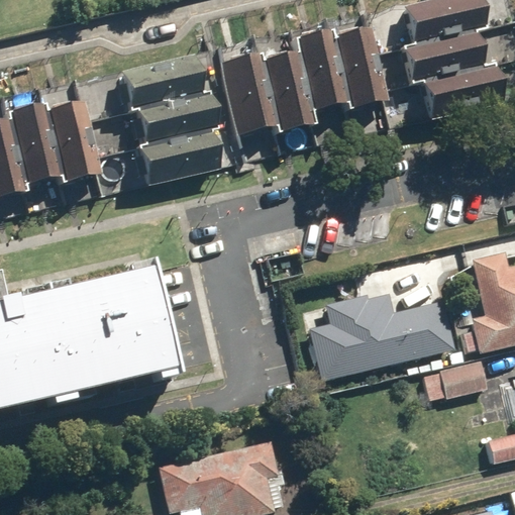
[(410,0),(420,39),(486,25),(496,22),(491,0),(410,0)]
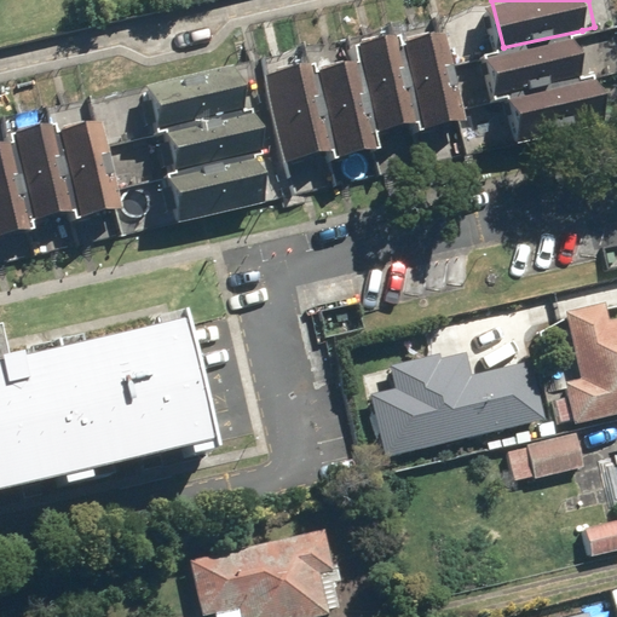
[(431,124),(476,113),(457,29),(411,39),(430,116),(431,124)]
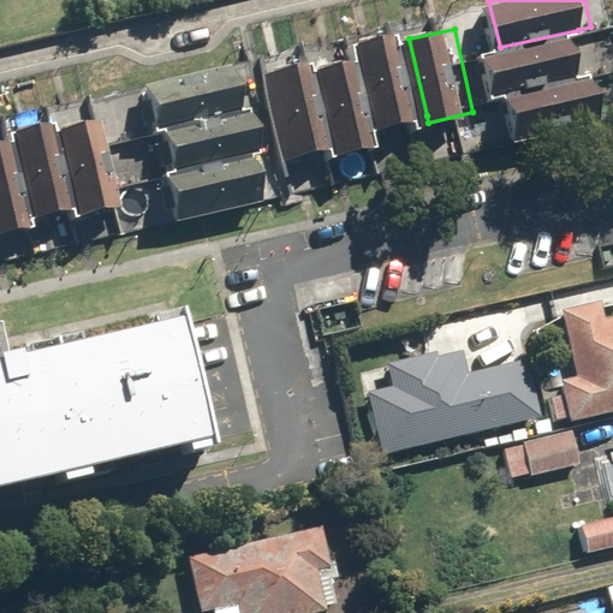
[(381,134),(423,124),(406,47),(404,36),(361,46),(364,63),(381,134)]
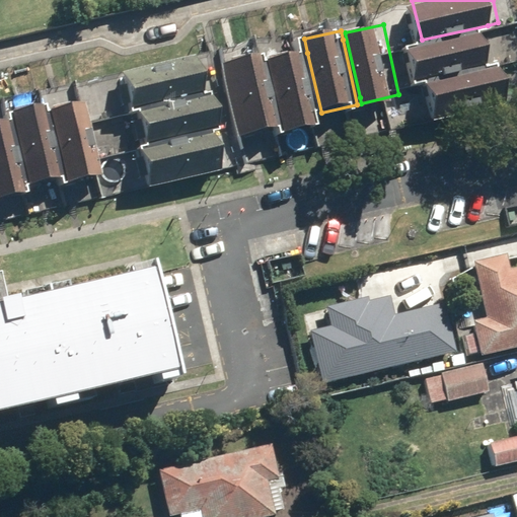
[(494,65),(486,30),(420,46),(408,49),(416,83),(494,65)]
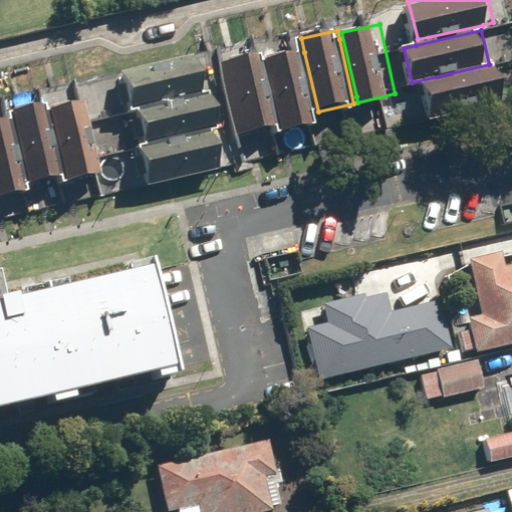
[(300,50),(264,58),(279,125),(280,132),(316,123),(313,110),(300,50)]
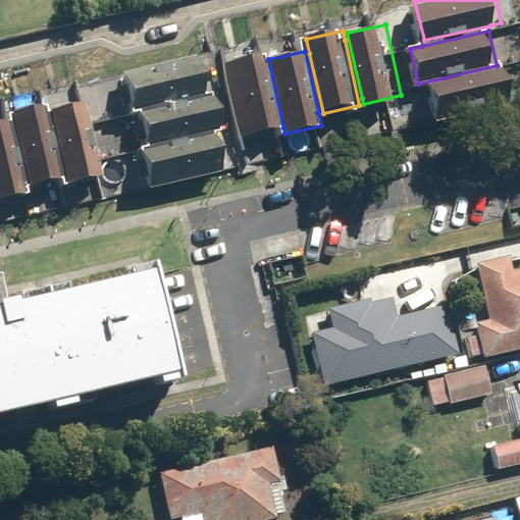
[(238,135),(280,125),(265,57),(264,52),(221,61),(238,135)]
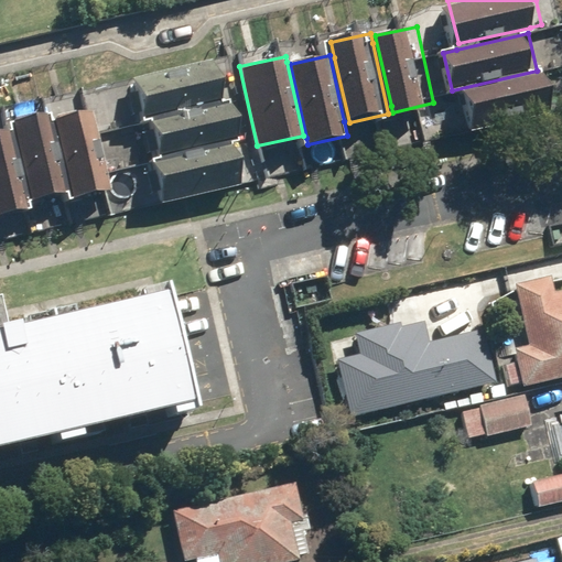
[(226,101),(216,60),(133,79),(143,120),(153,118),(226,101)]
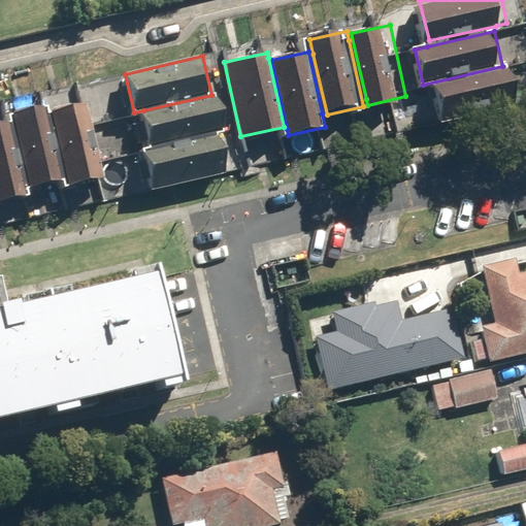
[(439,88),(448,127),(524,109),(515,71),(505,73),(439,88)]
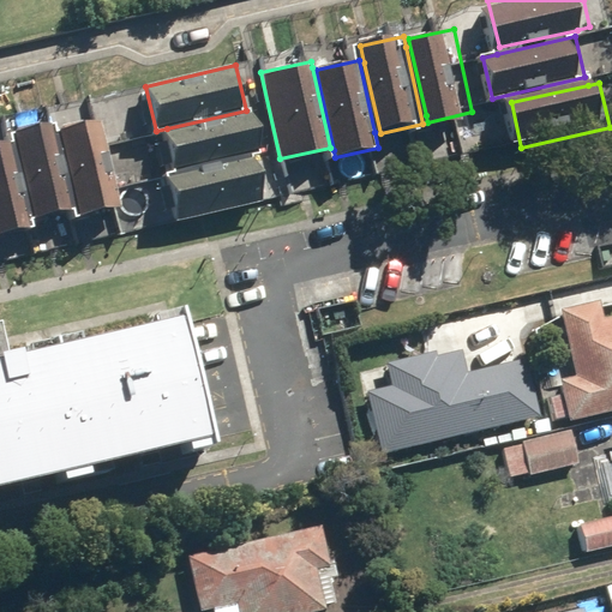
[(167,129),(177,172),(256,154),(270,150),(259,107),(167,129)]
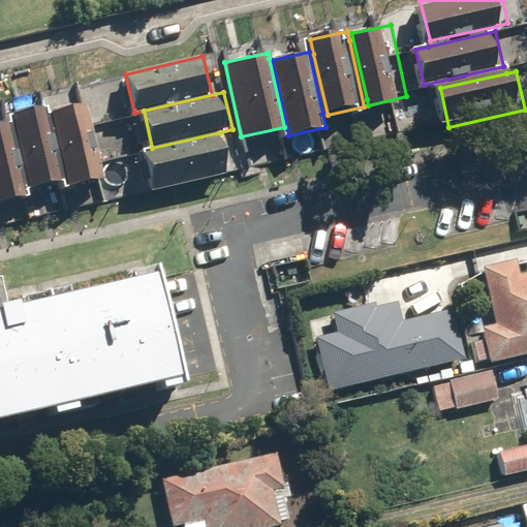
[(95,98),(58,106),(74,181),(75,183),(113,175),(95,98)]
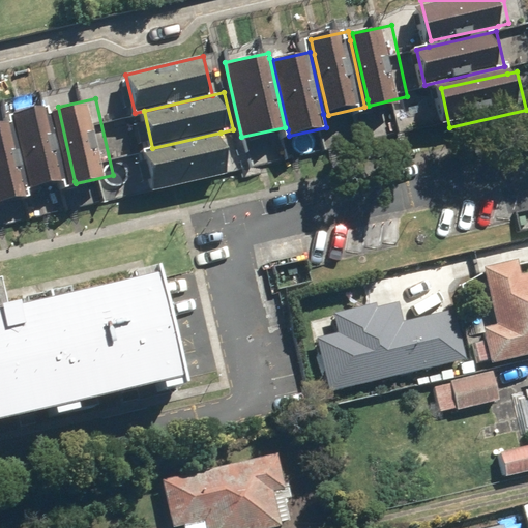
[(55,107),(18,116),(36,196),(74,187),(57,113),(55,107)]
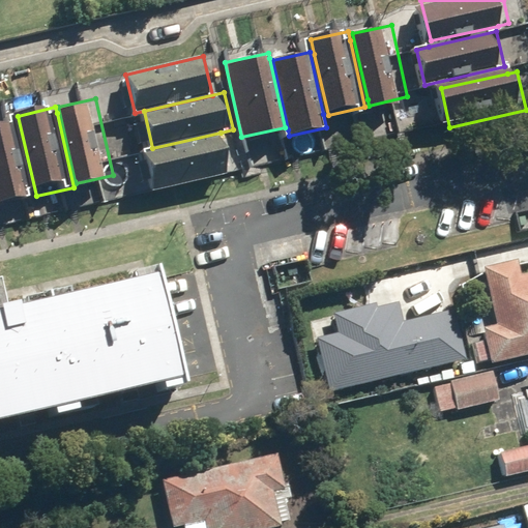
[(16,118),(0,121),(0,202),(33,195),(32,192),(16,118)]
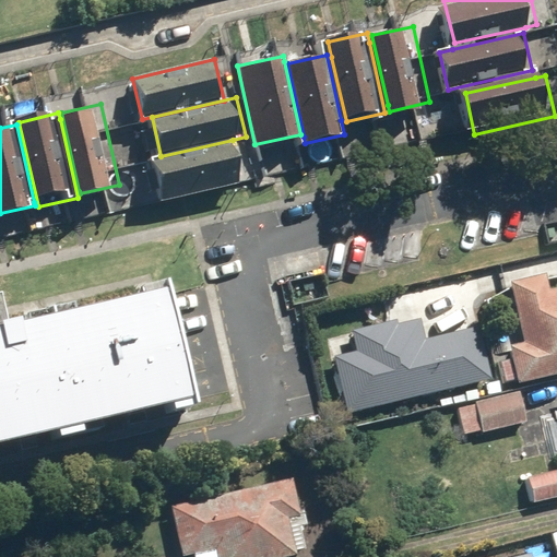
[(243,184),(233,140),(161,156),(151,158),(161,202),(243,184)]
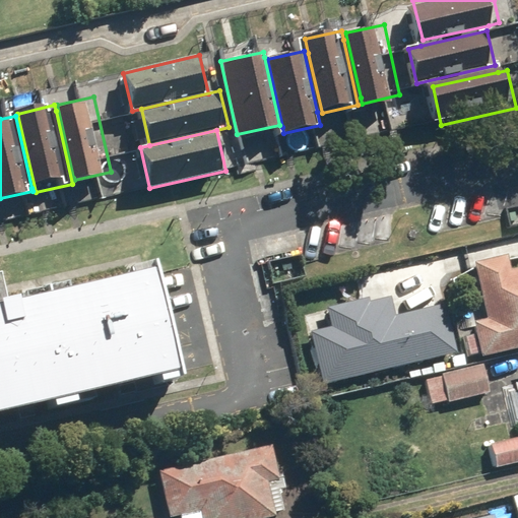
[(488,317),(474,320),(482,357),(517,348),(517,266),(514,267),(511,254),(475,262),(488,317)]
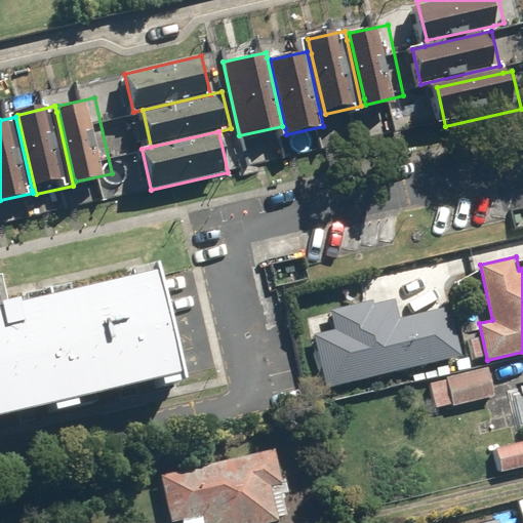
[(131,289),(0,317),(0,432),(155,400),(131,289)]
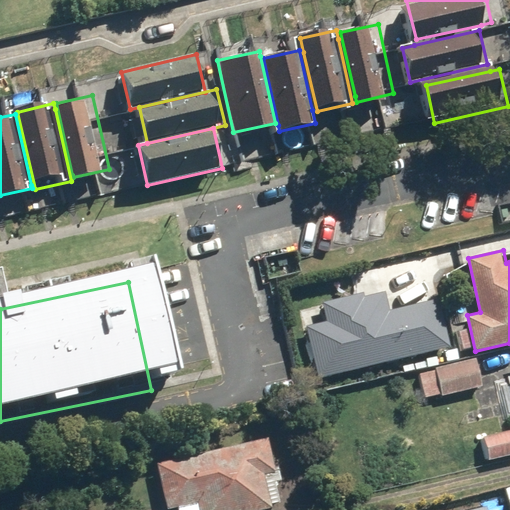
[(304,322),(316,376),(447,347),(436,297),(389,307),(383,283),(320,297),(325,318),(304,322)]
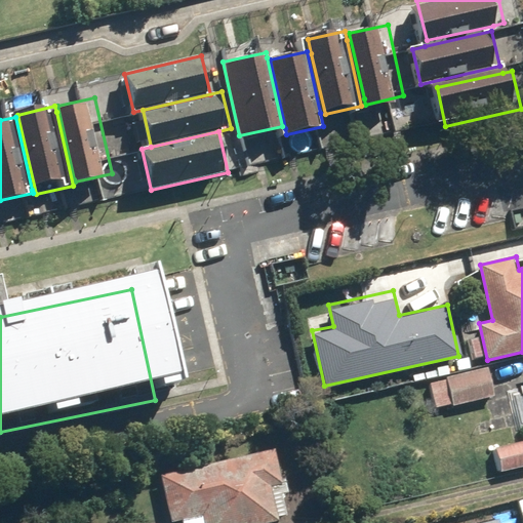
[(437,410),(497,396),(490,365),(430,378),(437,410)]
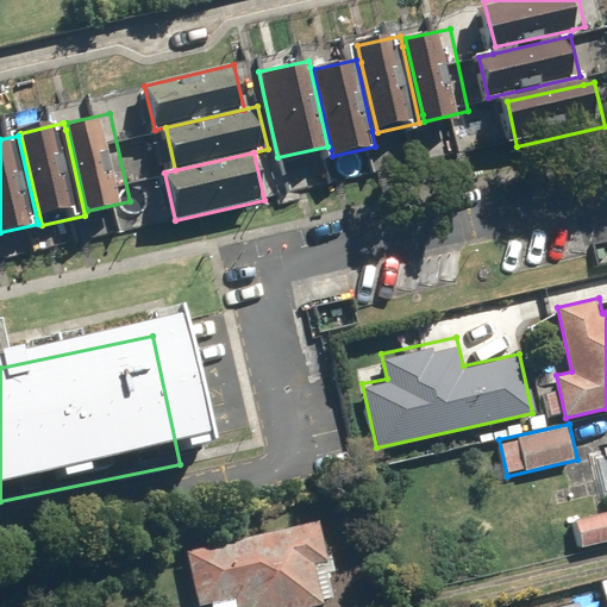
[(582,549),(606,543),(606,512),(575,519),(582,549)]
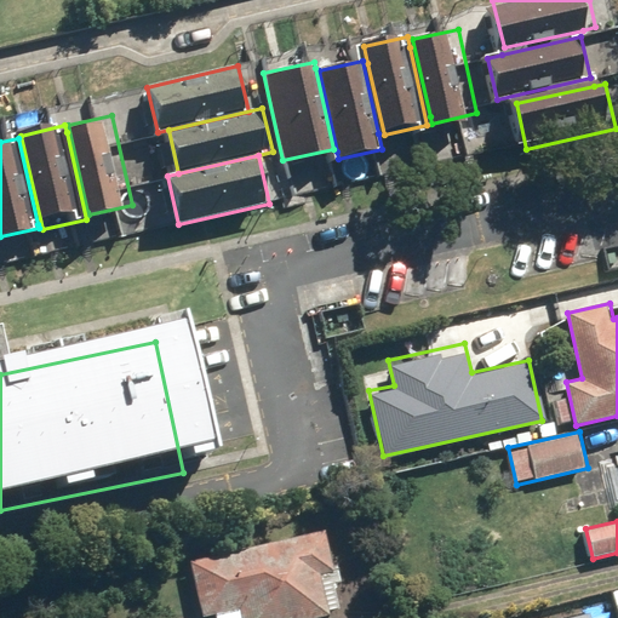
[(205,617),(217,616),(217,617),(310,617),(330,613),(330,610),(342,607),(337,587),(344,584),(331,527),(190,559),(202,617),(205,617)]
